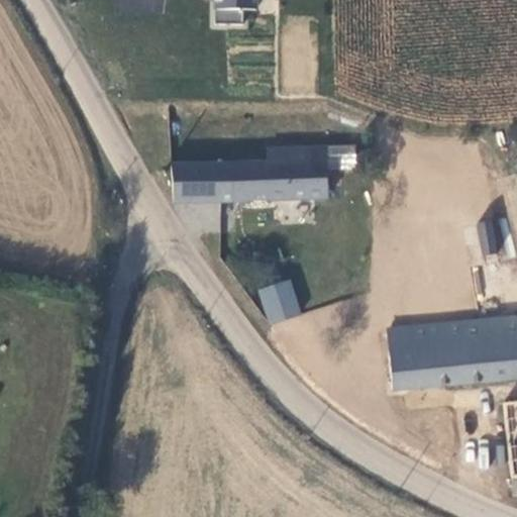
[(267,0),(213,0),(213,22),(242,23),(242,10),(267,10),(267,0)]
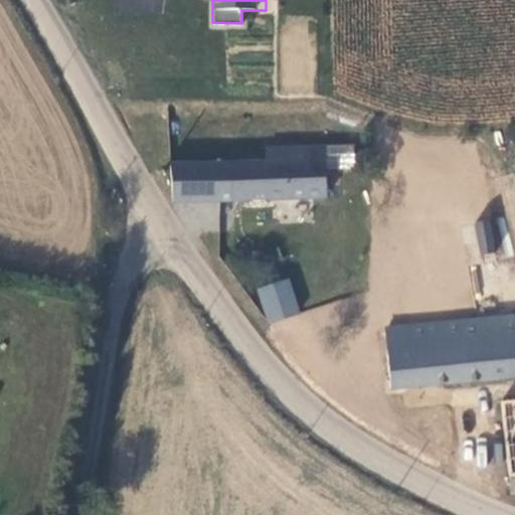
[(355,146),(326,147),(327,171),(355,170),(355,146)]
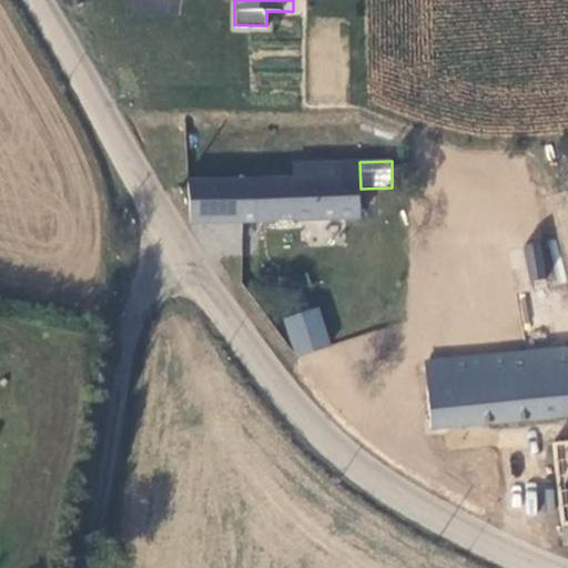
[(192,225),(362,221),(361,189),(359,162),(293,164),(294,178),(191,180),(192,225)]
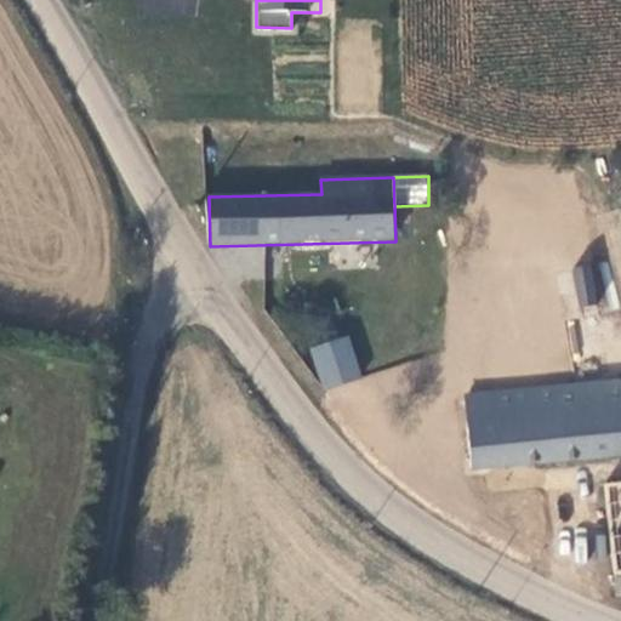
[(585,267),(524,277),(543,377),(571,375),(560,311),(557,296),(577,292),(580,306),(591,303),(585,267)]
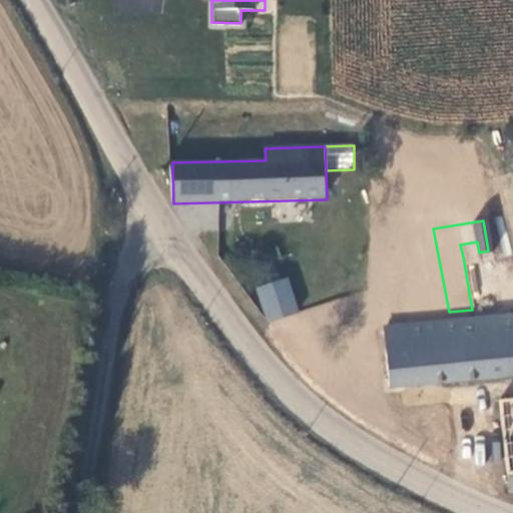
[(508,320),(488,250),(479,252),(477,241),(460,244),(463,257),(472,310),(474,323),(508,320)]
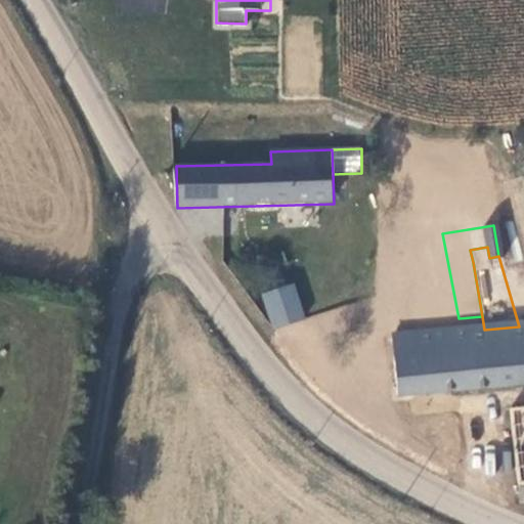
[(261,296),(275,333),(306,321),(294,286),(261,296)]
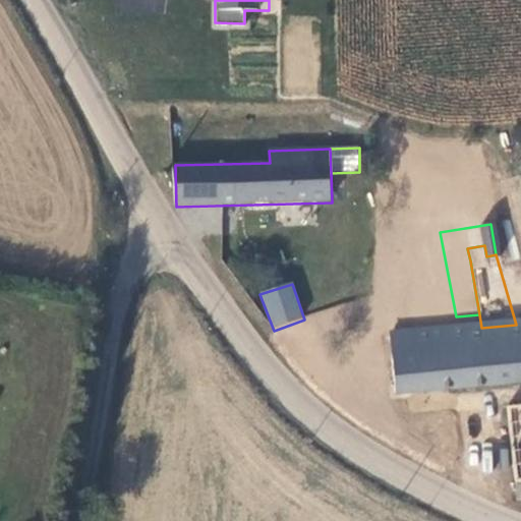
[(481,328),(393,336),(393,350),(398,394),(520,383),(520,395),(519,396),(520,409),(509,410),(520,499),(520,324),(516,325),(481,328)]
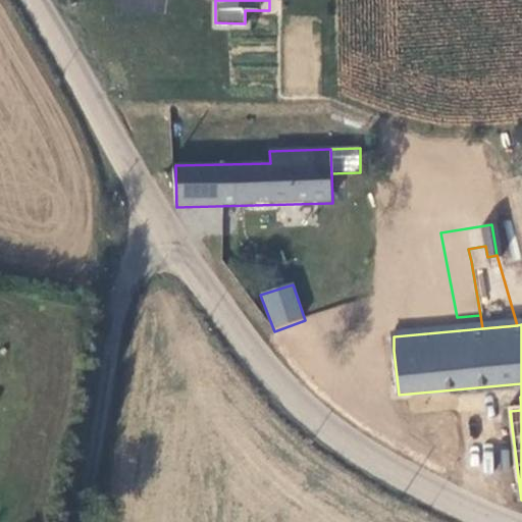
[(394,336),(370,335),(370,351),(394,351),(394,336)]
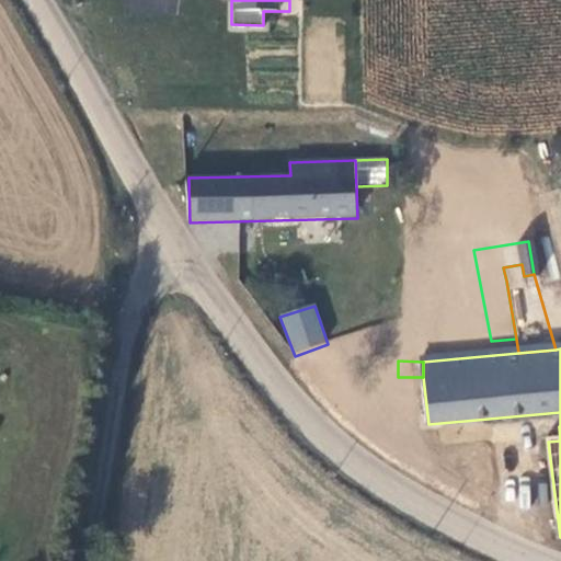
[(318,380),(319,386),(325,389),(331,387),(335,382),(335,376),(331,371),(324,371),(320,374),(318,380)]
